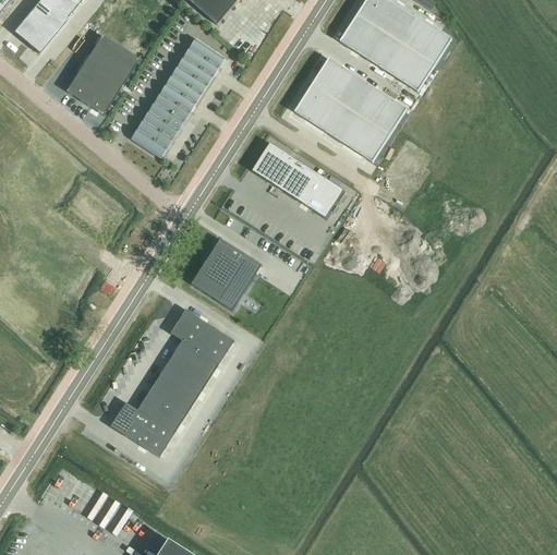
[(37,0),(12,29),(38,51),(81,0),(37,0)]
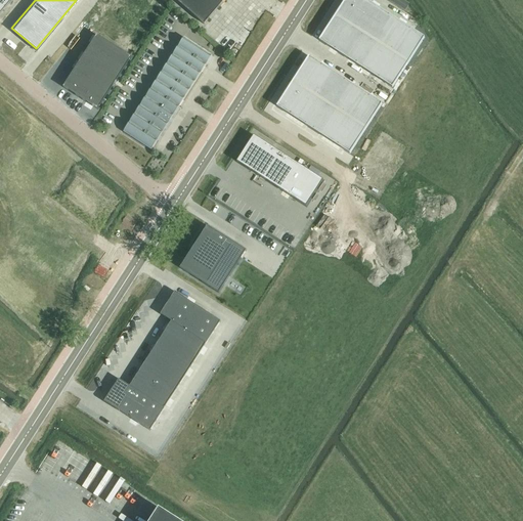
[(178,0),(204,22),(222,0),(178,0)]
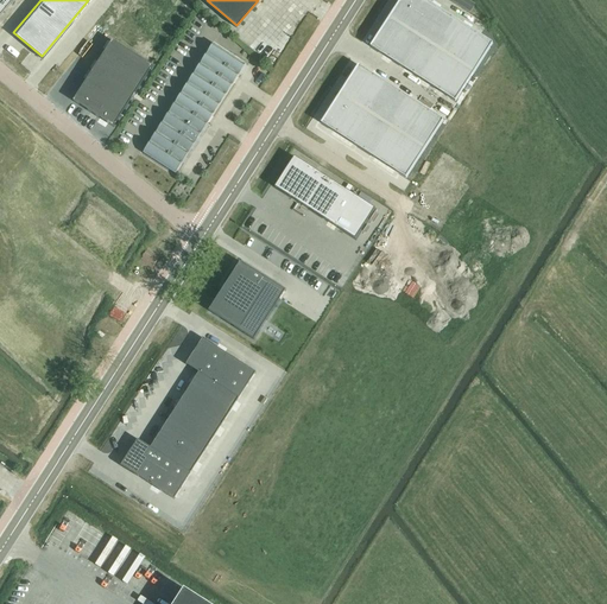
[(492,40),(430,0),(397,0),(370,44),(454,99),(492,40)]
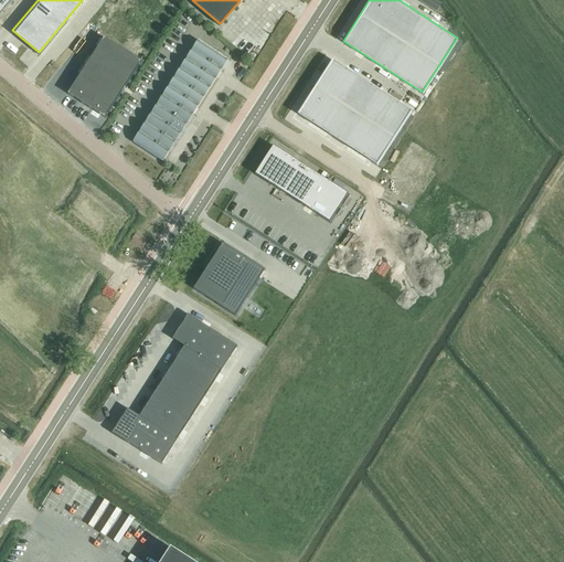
[(67,92),(105,116),(141,60),(104,35),(67,92)]
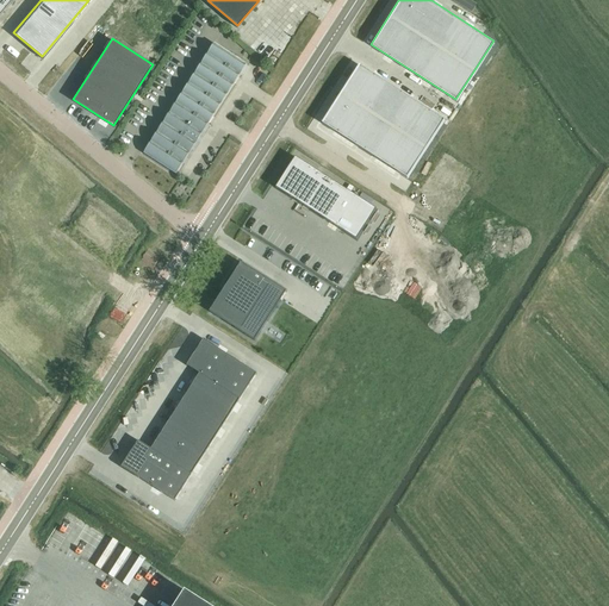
[(213,41),(175,100),(143,150),(175,172),(207,120),(246,62),(213,41)]
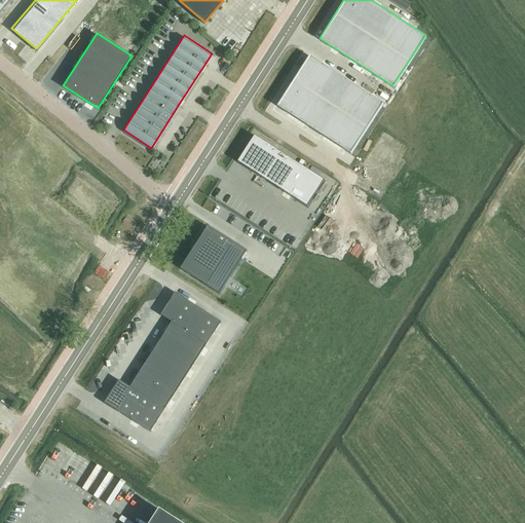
[(382,101),(309,53),(276,104),(349,151),(382,101)]
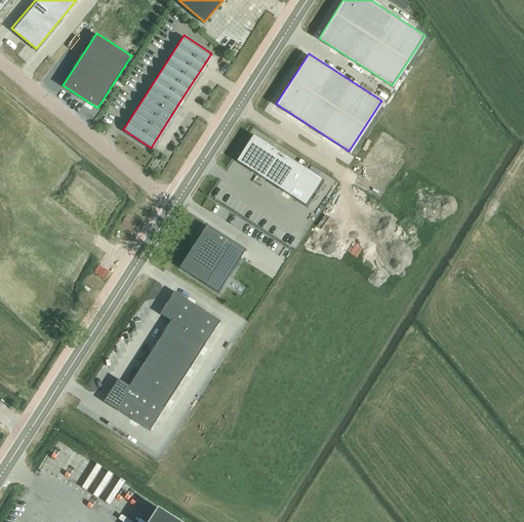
[(323,177),(253,133),(236,159),(306,204),(323,177)]
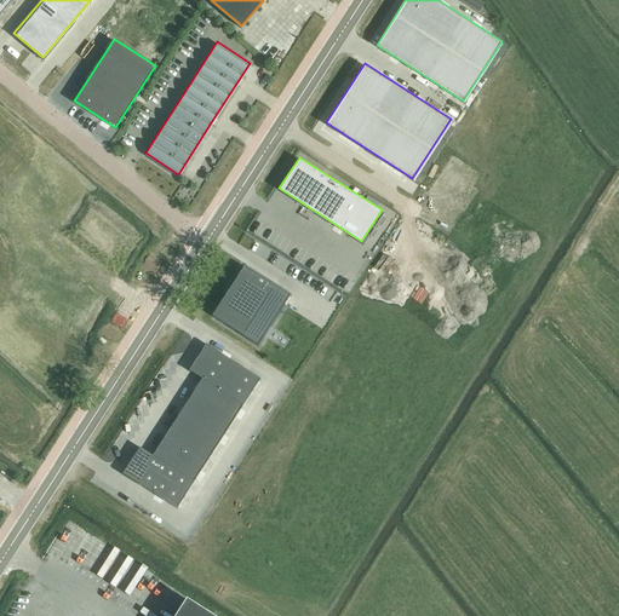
[(248,266),(216,316),(258,344),(290,293),(248,266)]
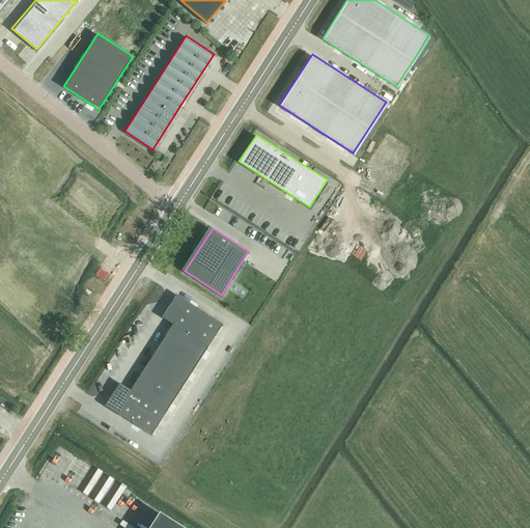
[(222,323),(176,294),(162,315),(173,323),(131,389),(119,382),(106,404),(151,433),(222,323)]
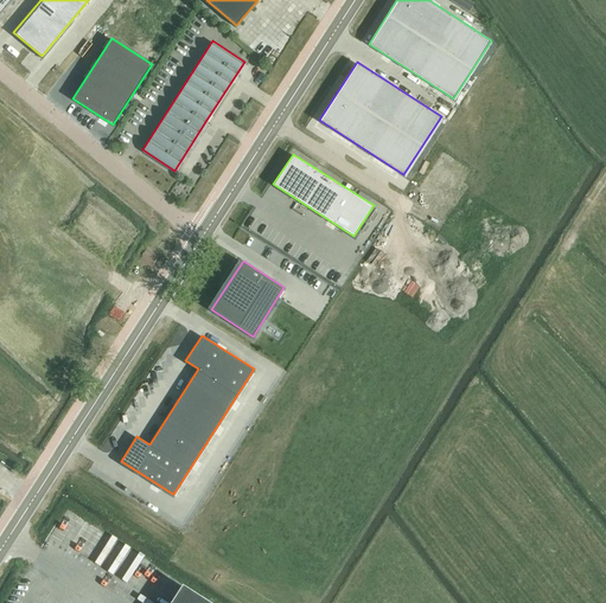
[(96,549),(102,552),(104,546),(112,550),(116,540),(104,534),(96,549)]
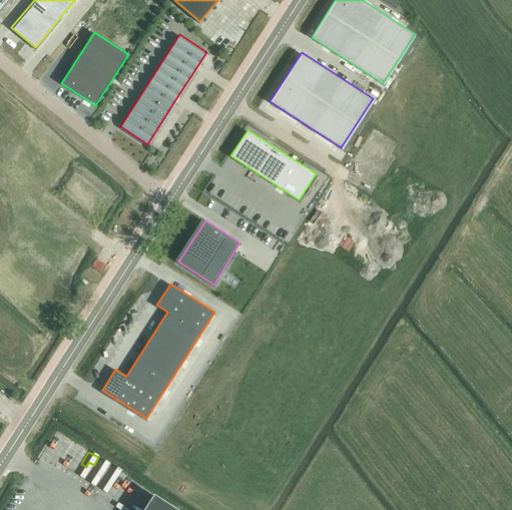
[(178,509),(154,494),(144,509),(178,509)]
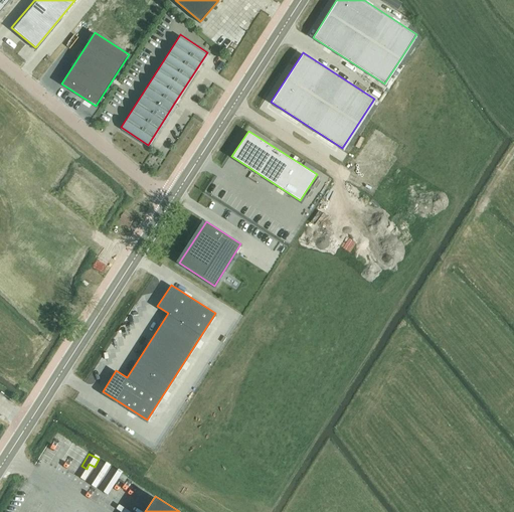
All buildings are outlined.
